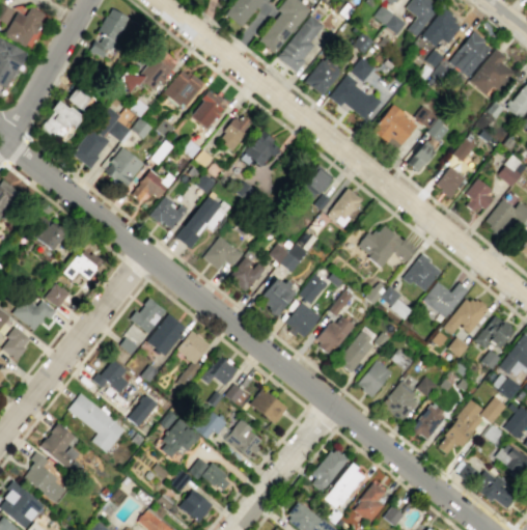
[(237,0),(270,0),(269,2),(266,0),(264,0),(243,26),(226,14),(237,0)]
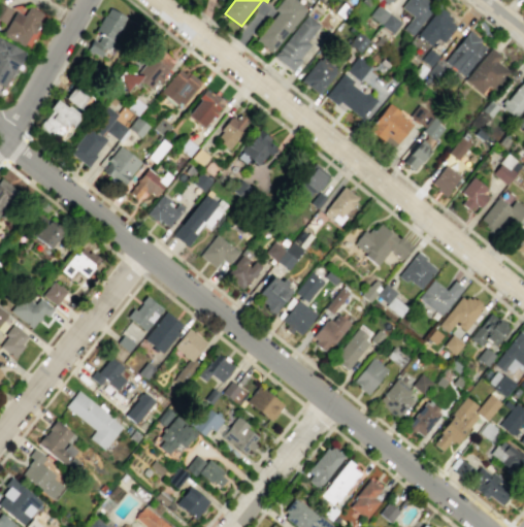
[(284,0),(297,0),(309,9),(274,54),(258,40),(281,12),(276,9),(284,0)]
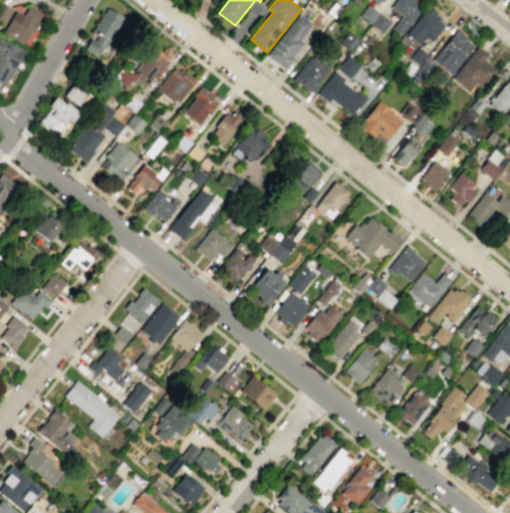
[(399,0),(393,8),(404,16),(395,29),(403,36),(427,5),(420,0),(399,0)]
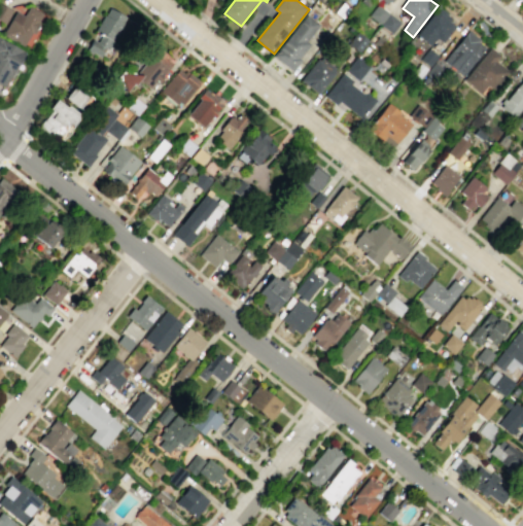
[(393,34),(403,23),(380,4),(371,16),(393,34)]
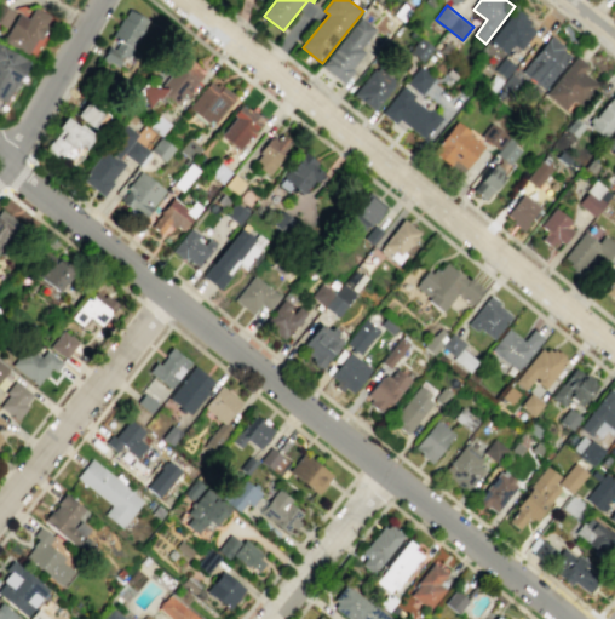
[(0,11),(0,23),(13,29),(7,43),(34,56),(53,16),(36,9),(32,19),(4,6),(0,11)]
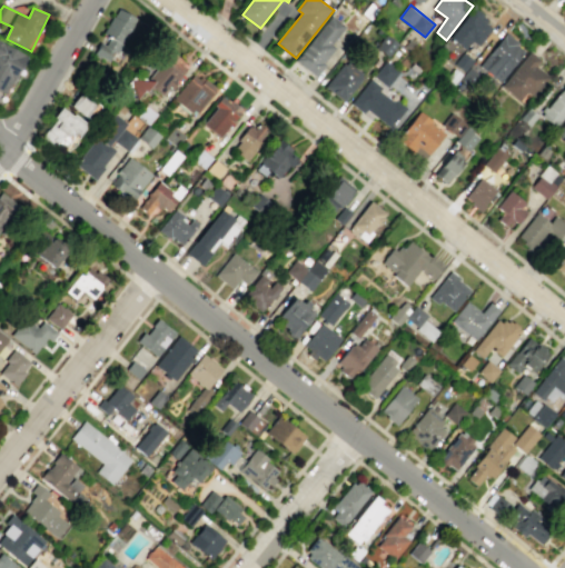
[(139,19),(121,9),(107,35),(112,38),(108,46),(103,43),(97,55),(114,65),(139,19)]
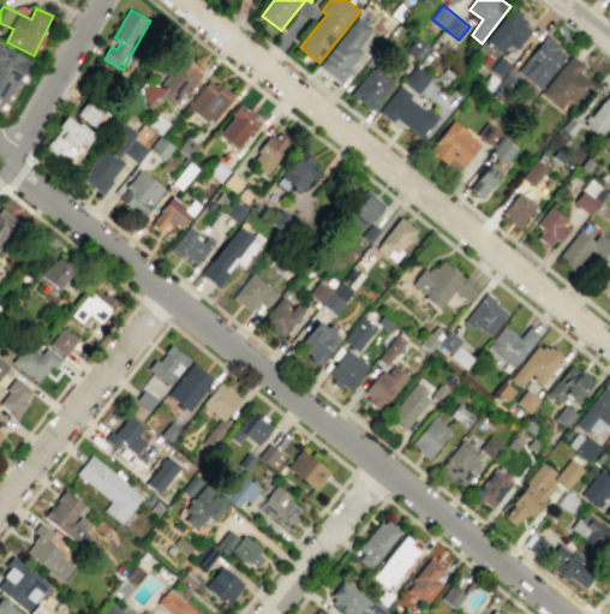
[(504,54),(512,46),(519,51),(536,29),(513,11),(489,41),(504,54)]
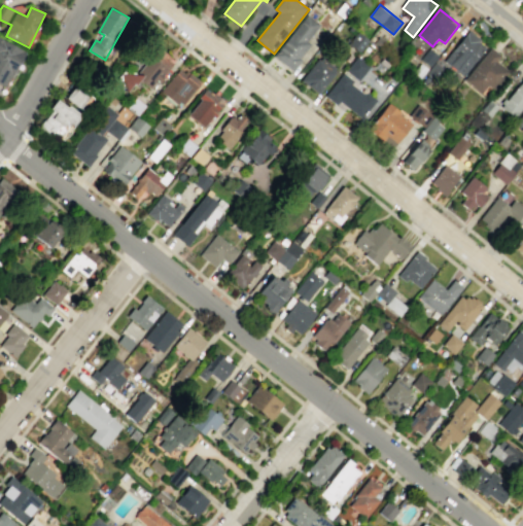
[(313,44),(310,41),(321,25),(307,15),(277,60),(294,71),(313,44)]
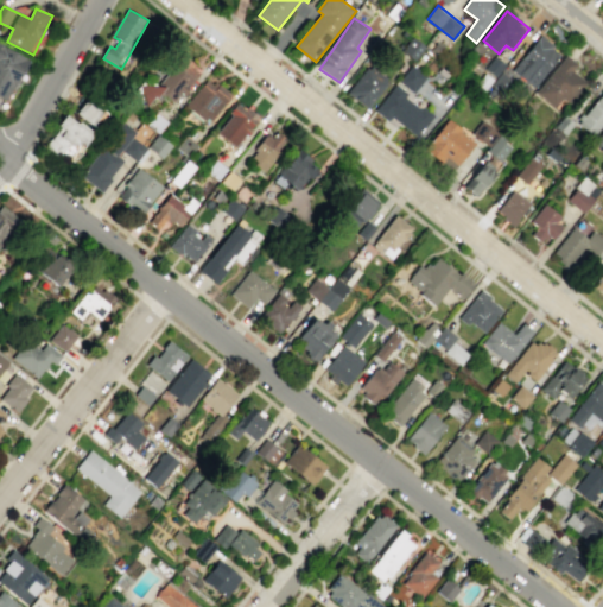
[(515,75),(539,89),(562,50),(538,36),(515,75)]
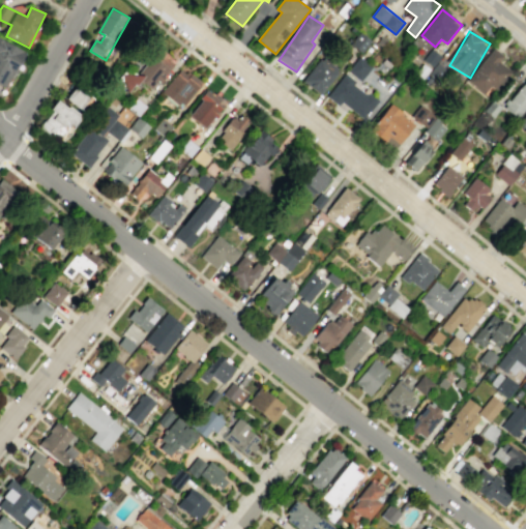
[(352,45),(362,53),(372,40),(360,32),(352,45)]
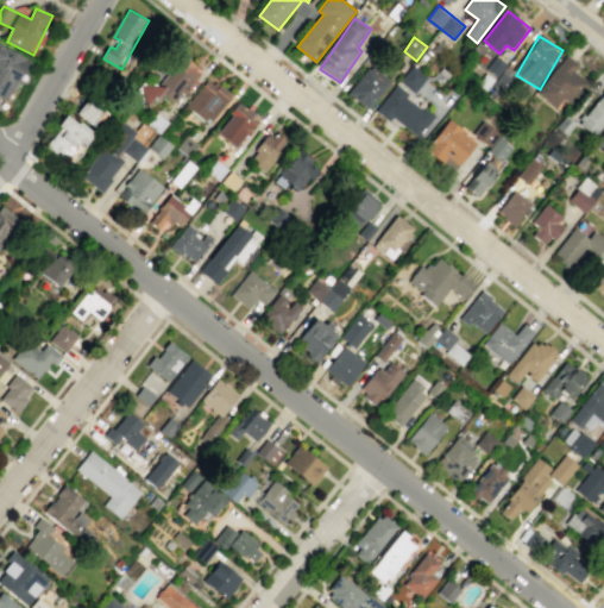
[(0,95),(0,42),(32,61),(8,101),(0,95)]
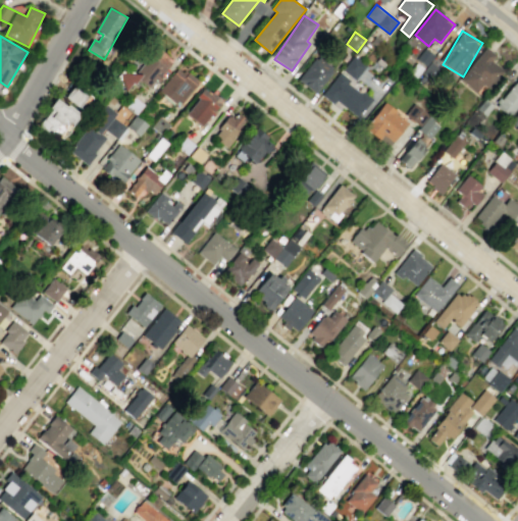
[(128,68),(118,82),(131,91),(139,80),(153,90),(175,61),(157,47),(137,75),(128,68)]
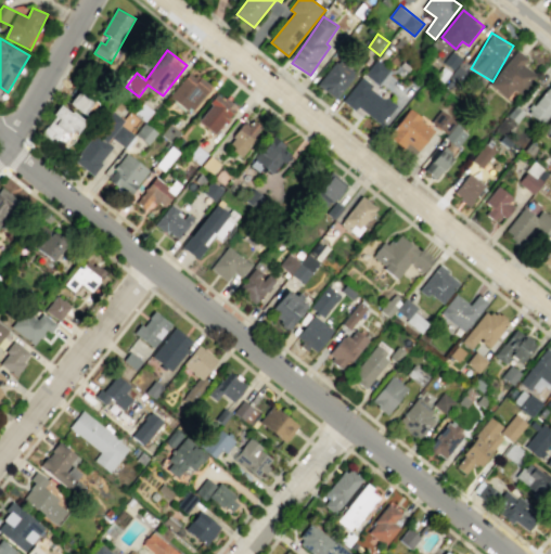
[(516,90),(522,95),(538,76),(525,65),(530,60),(520,51),(491,85),(509,100),(516,90)]
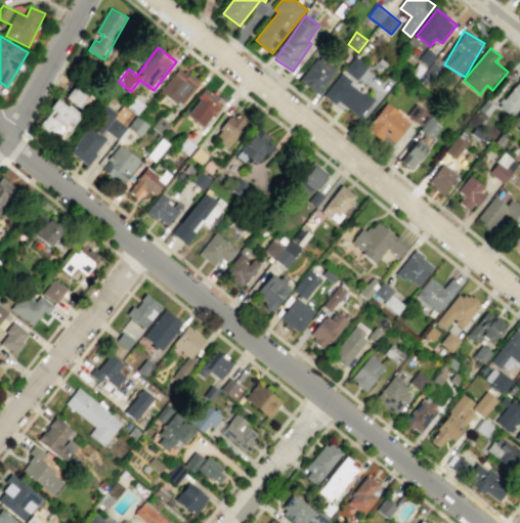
[(430,67),(425,75),(436,82),(444,69),(433,62),(438,56),(427,49),(420,59),(430,67)]
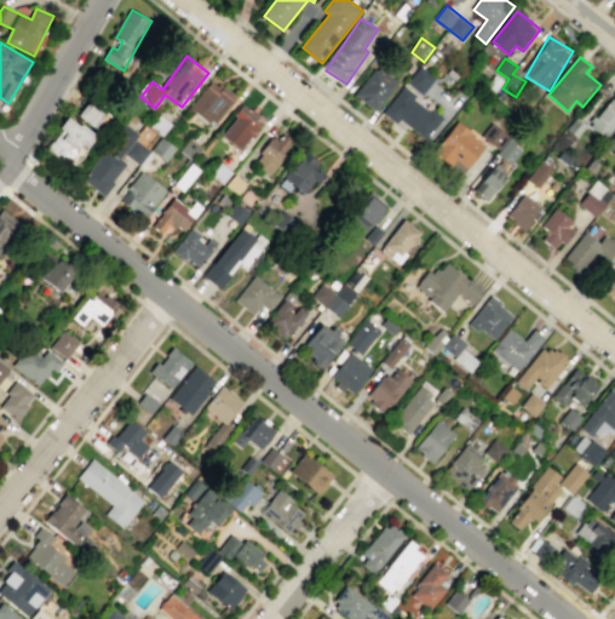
[(398,82),(378,67),(355,95),(377,112),(398,82)]
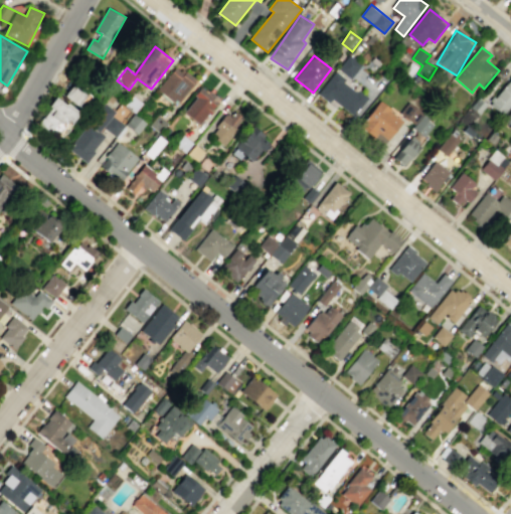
[(339,69),(352,79),(363,66),(351,55),(339,69)]
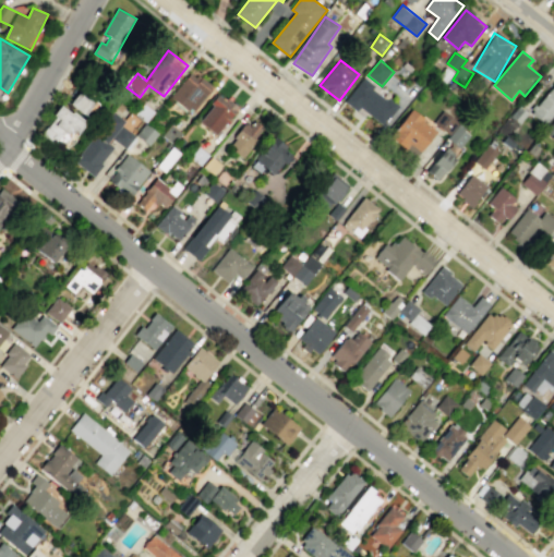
[(191,117),(214,87),(193,72),(171,101),(191,117)]
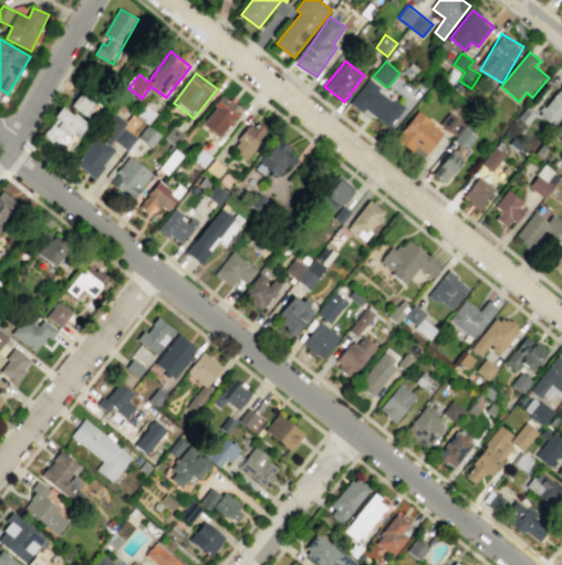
[(352,105),(364,113),(366,111),(391,128),(405,107),(368,82),(352,105)]
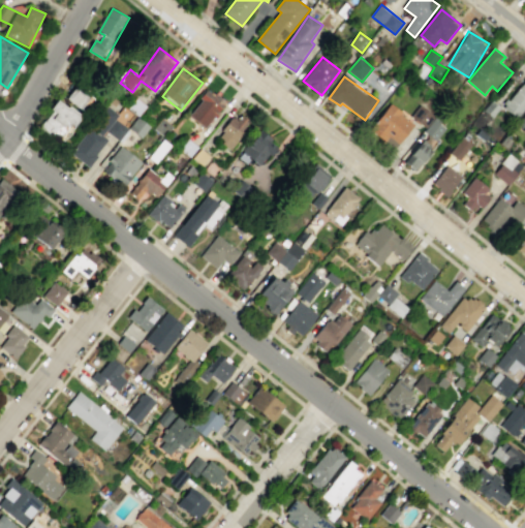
[(518,119),(524,111),(524,85),(504,106),(518,119)]
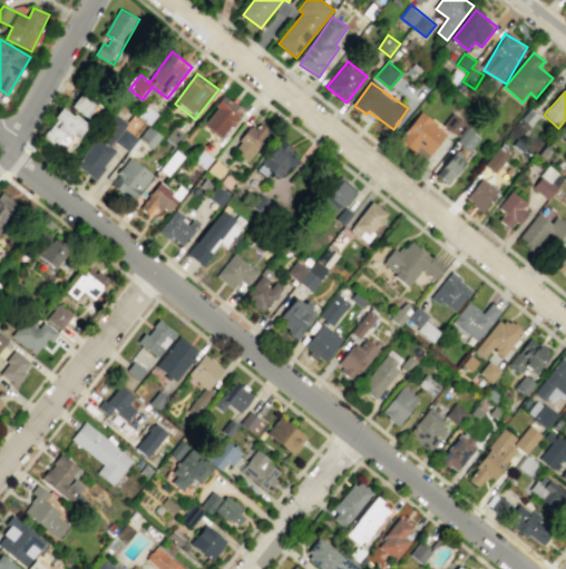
[(98,102),(83,92),(72,108),(89,118),(98,102)]
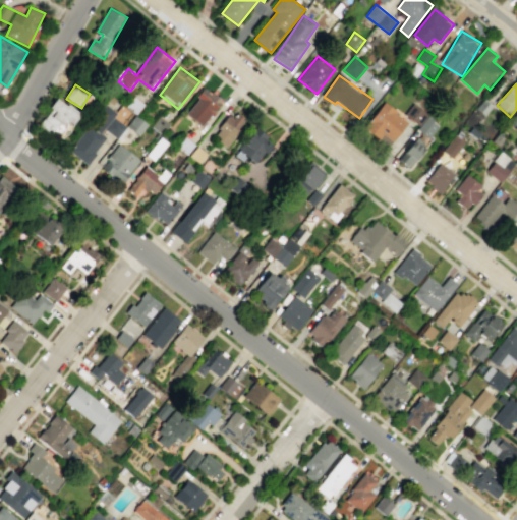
[(225,102),(208,89),(187,114),(205,127),(225,102)]
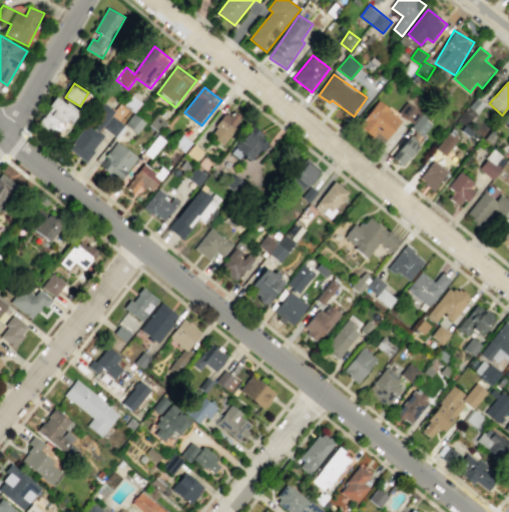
[(39,124),(57,137),(69,121),(72,124),(80,113),(58,97),(39,124)]
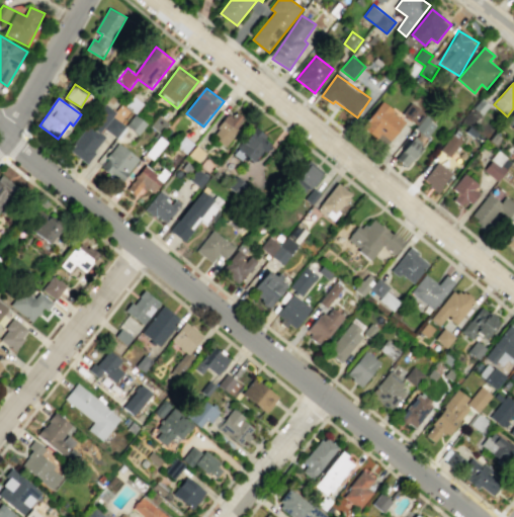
[(403,113),(418,125),(426,114),(412,102),(403,113)]
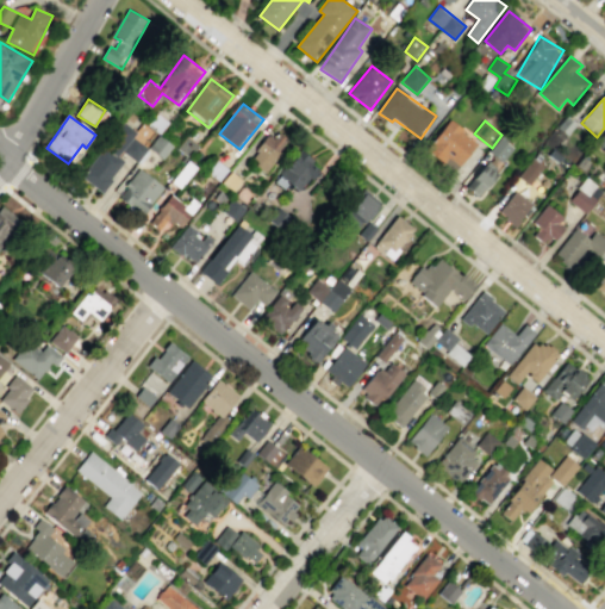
[(479,144),(451,122),(428,150),(456,173),(479,144)]
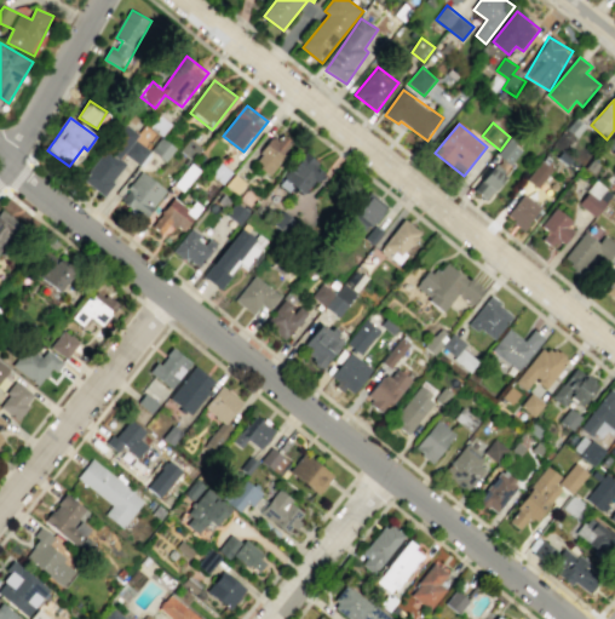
[(153,150),(138,141),(142,135),(126,125),(87,183),(107,196),(130,164),(124,161),(128,155),(143,166),(153,150)]
